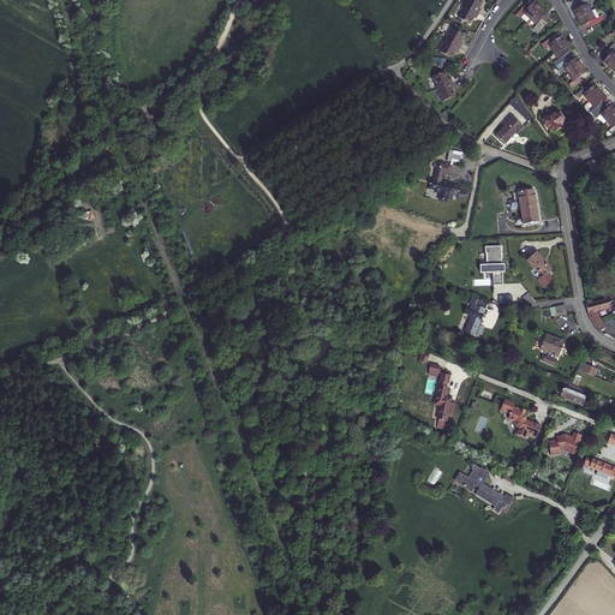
[(482,0),(469,0),(466,6),(481,15),(482,10),(479,9),(484,1),(482,0)]
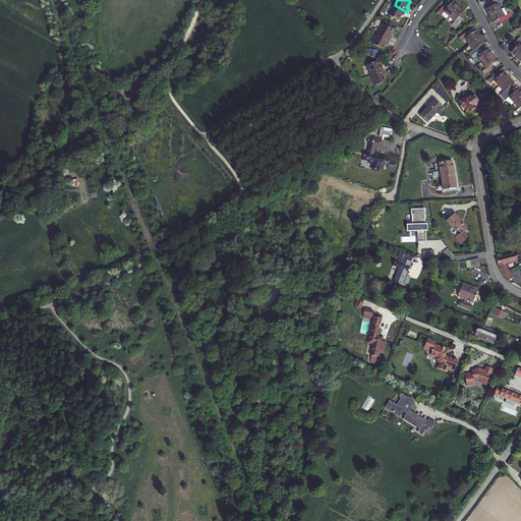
[(485,9),(489,16),(501,9),(498,3),(502,1),(501,0),(494,0),(490,2),(491,5),(485,9)]
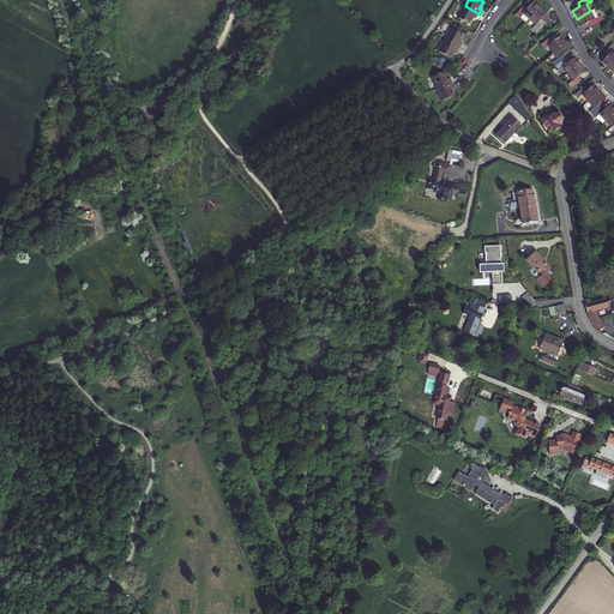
[(523,16),(530,22),(541,8),(534,2),(528,10),(524,7),(516,16),(519,19),(523,16)]
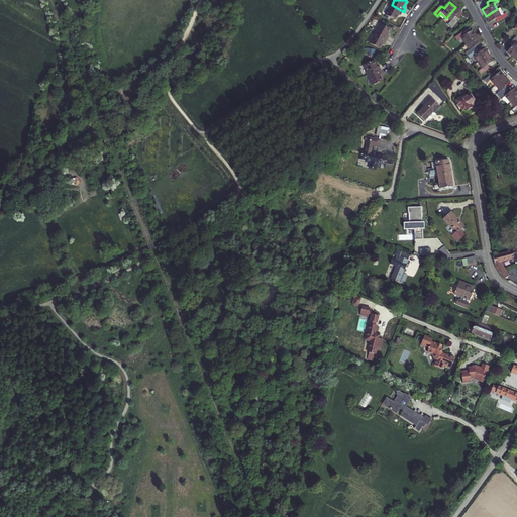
[(399,14),(402,16),(404,12),(392,5),(386,15),(396,20),(399,14)]
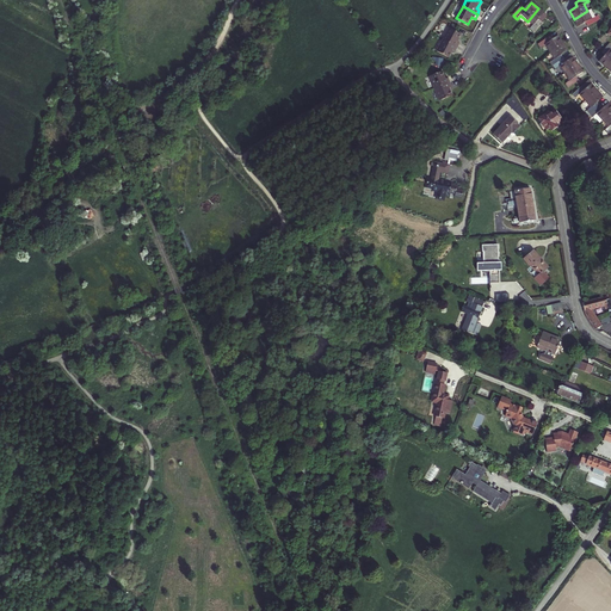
[(530,31),(534,34),(541,24),(538,22),(544,14),(538,8),(528,22),(534,26),(530,31)]
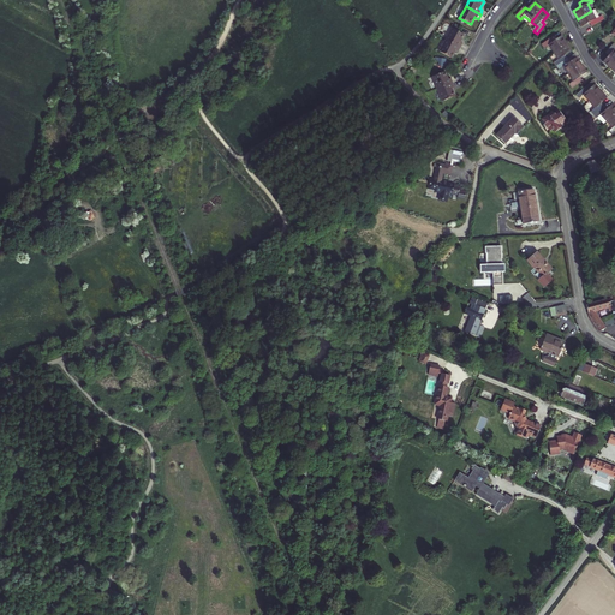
[(591,27),(603,21),(601,16),(596,19),(591,11),(578,19),(581,27),(589,23),(591,27)]
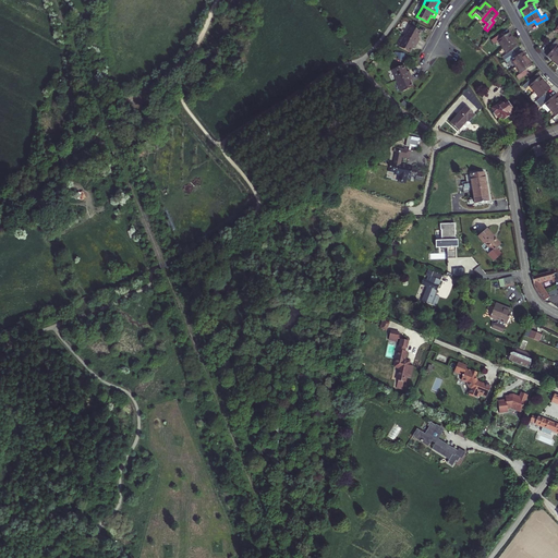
[(413,26),(407,37),(419,44),(421,40),(419,38),(423,32),(413,26)]
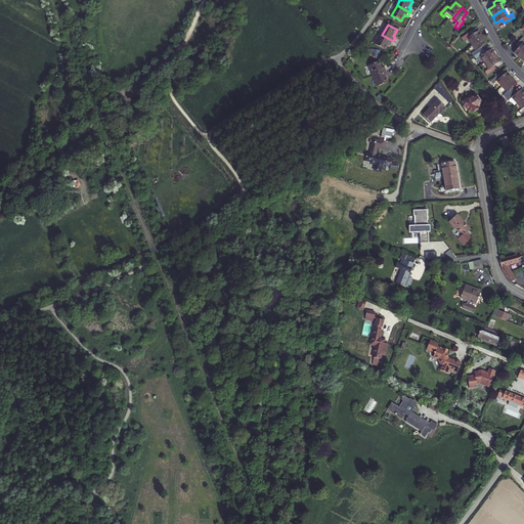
[(471,34),(462,40),(464,44),(469,40),(473,47),(473,46),(476,45),(484,39),(480,33),(473,37),(471,34)]
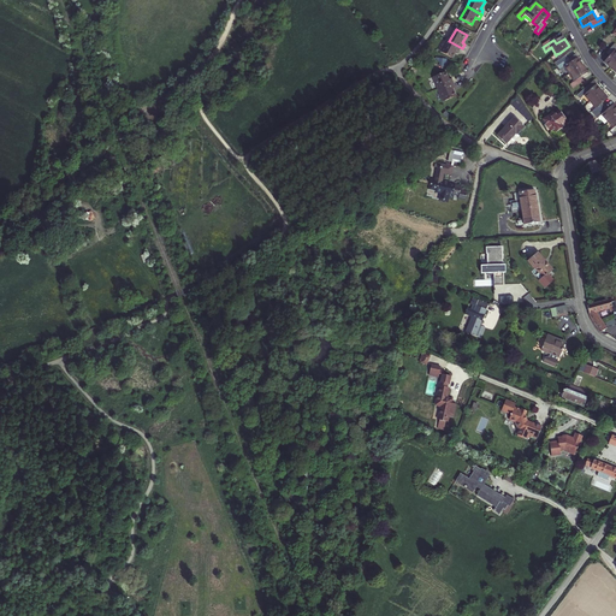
[(442,52),(454,59),(457,51),(461,52),(462,48),(449,41),(442,52)]
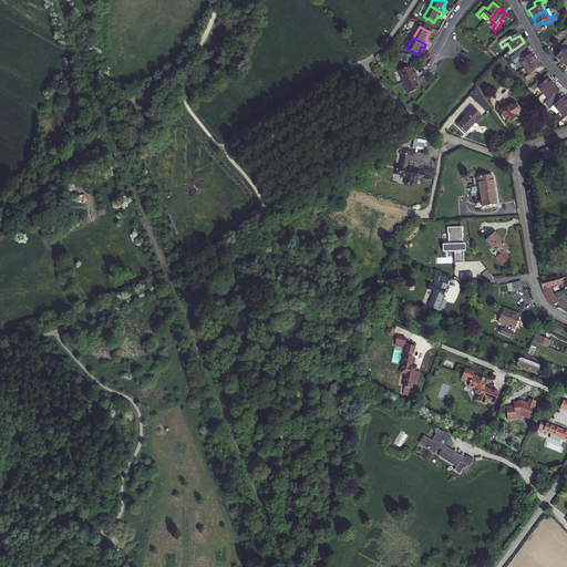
[(557,57),(563,62),(566,55),(566,47),(566,45),(566,43),(566,40),(566,39),(558,48),(562,51),(557,57)]
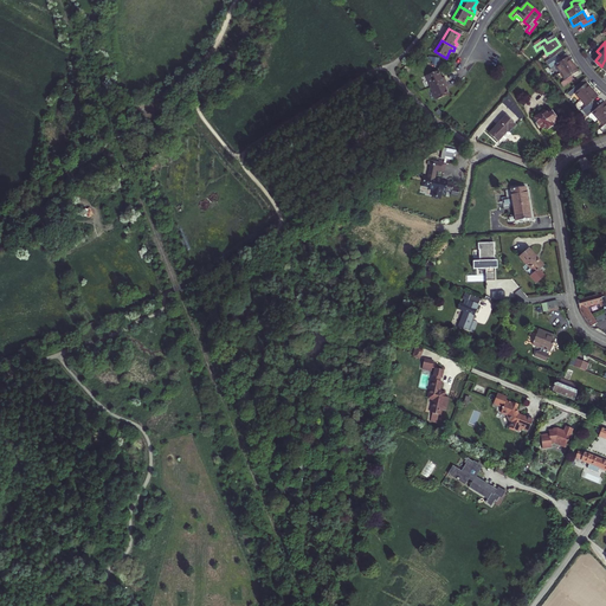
[(565,53),(560,45),(550,52),(547,53),(547,55),(552,62),(547,65),(549,68),(560,60),(558,57),(565,53)]
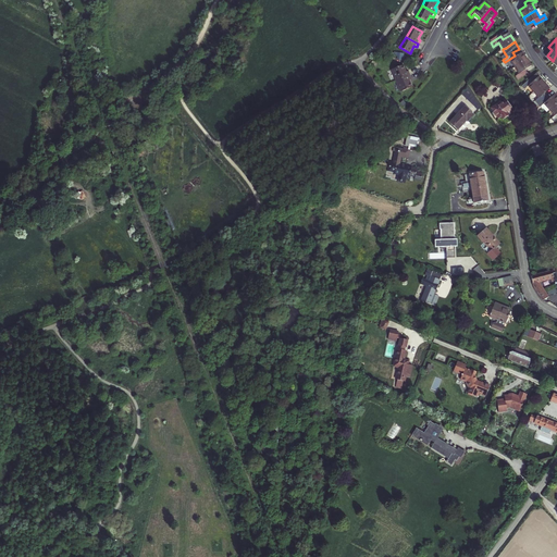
[(512,63),(517,70),(528,62),(523,56),(517,60),(515,56),(505,62),(507,65),(512,63)]
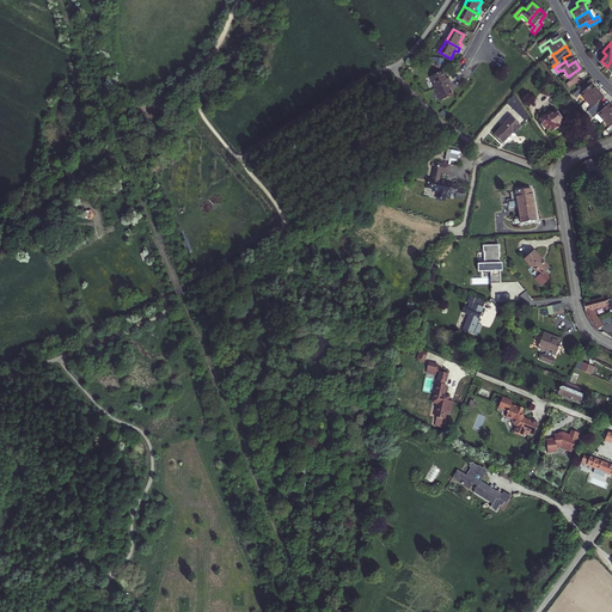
[(571,84),(570,84),(573,89),(580,84),(577,79),(585,74),(580,68),(568,77),(571,84)]
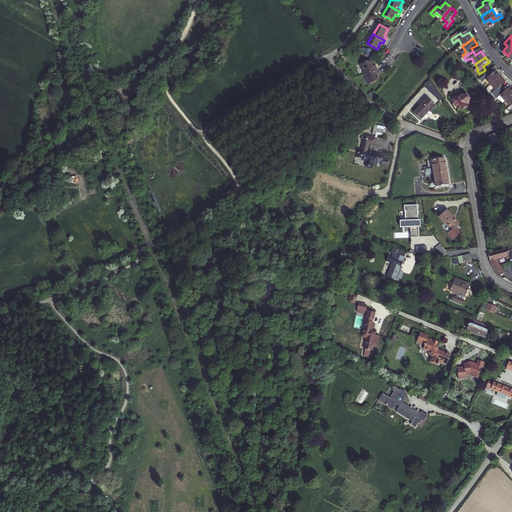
[(361,64),(365,75),(377,70),(375,66),(373,67),(371,60),(365,63),(364,62),(361,63),(362,64),(361,64)]
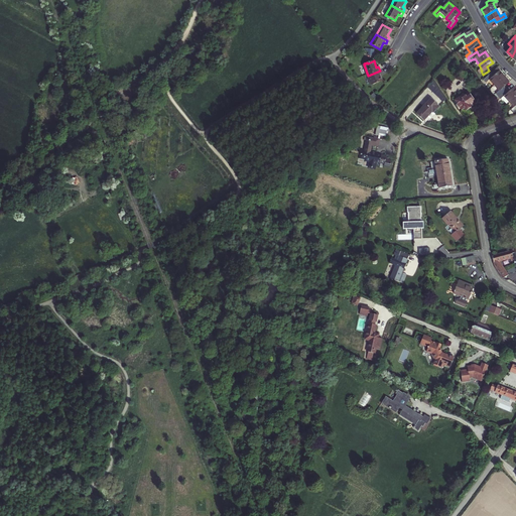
[(372,86),(382,82),(379,76),(381,75),(380,71),(368,76),(372,86)]
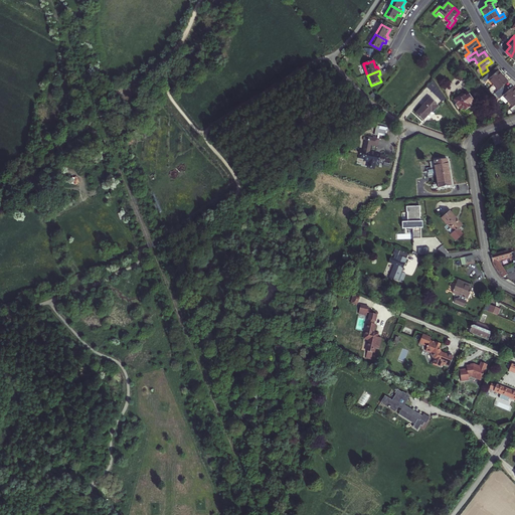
[(490,79),(494,86),(504,76),(500,71),(494,76),(492,73),(485,79),(484,80),(486,83),(490,79)]
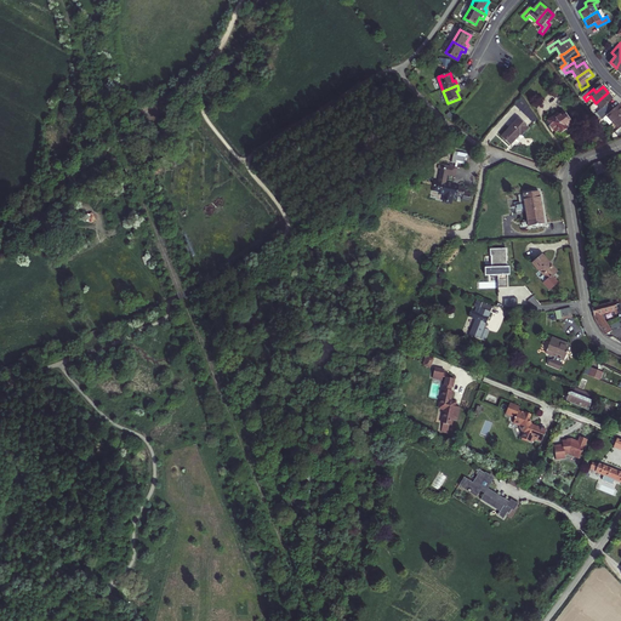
[(598,113),(600,115),(610,107),(608,104),(614,98),(608,92),(596,103),(602,109),(598,113)]
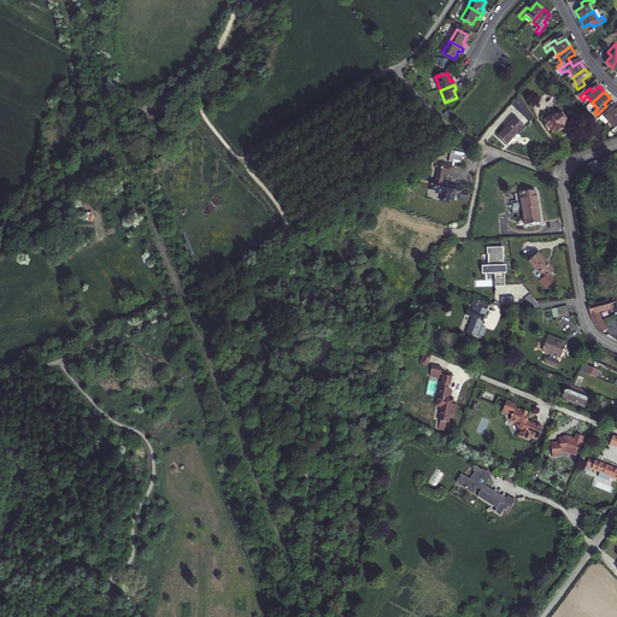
[(518,98),(513,104),(526,116),(527,115),(524,112),(524,111),(521,107),(524,104),(518,98)]
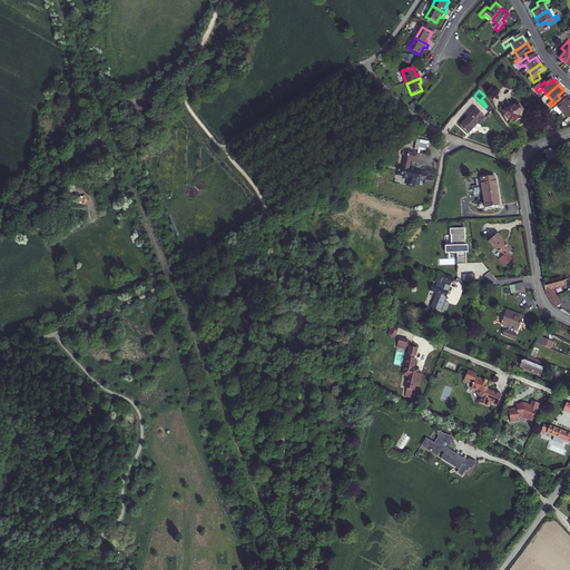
[(558,106),(562,111),(569,104),(569,97),(568,95),(562,100),(560,98),(551,106),(553,109),(558,106)]
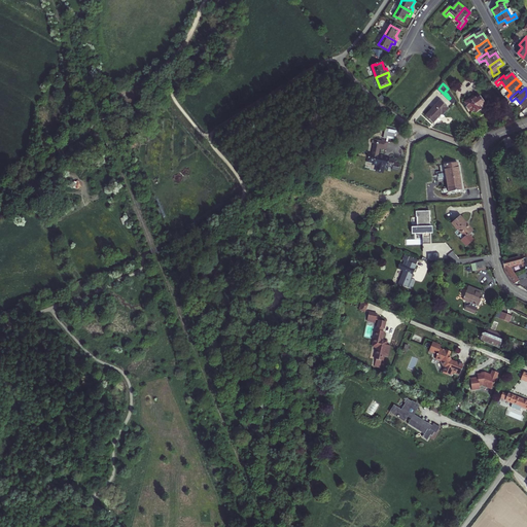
[(469,97),(472,107),(476,106),(477,109),(482,107),(483,109),(489,107),(484,93),(480,95),(479,94),(469,97)]
